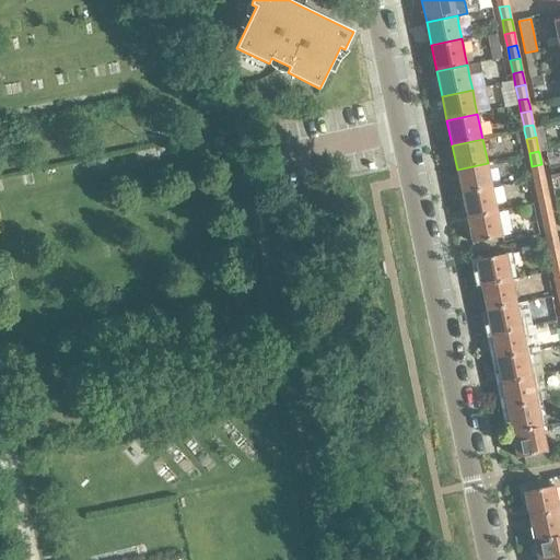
[(488,163),(457,170),(462,195),(492,188),(488,163)]
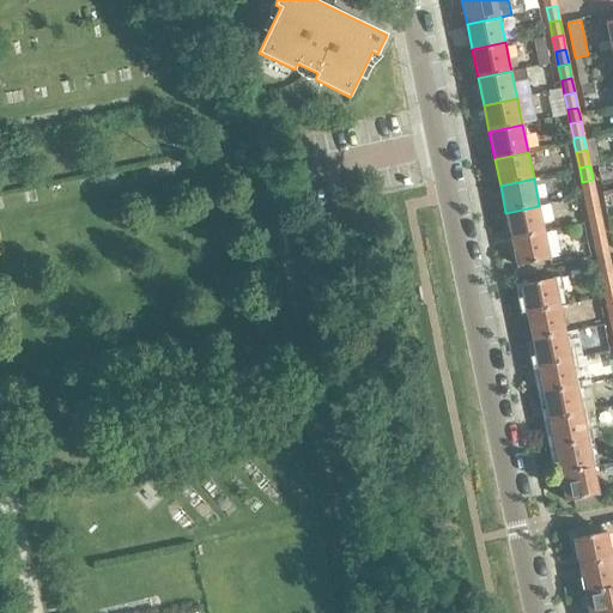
[(593,180),(582,182),(586,196),(595,194),(593,180)]
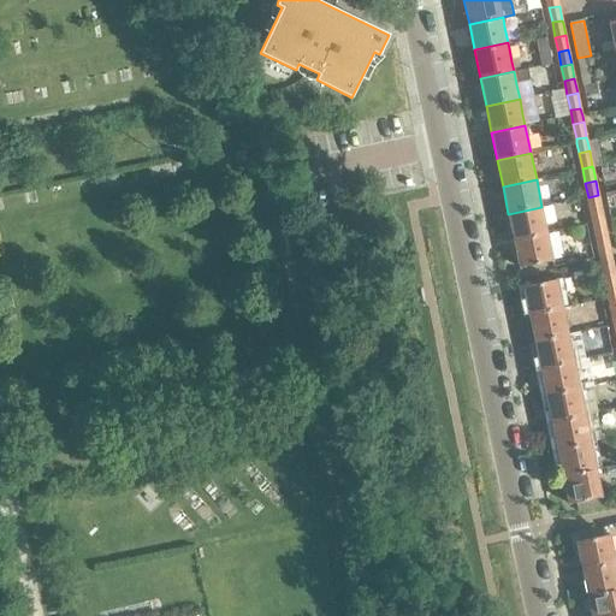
[(598,195),(588,197),(591,211),(602,209),(598,195)]
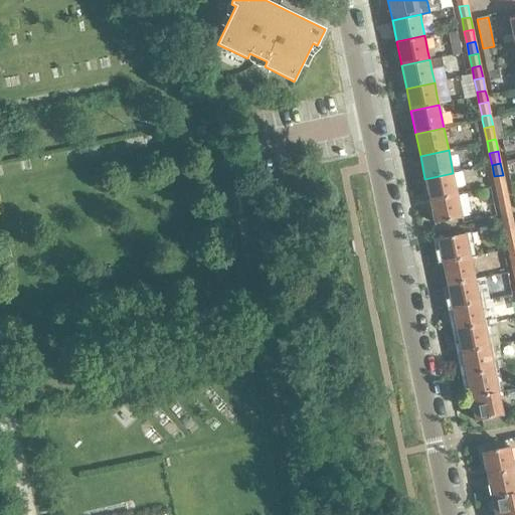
[(453,173),(424,179),(430,201),(458,195),(453,173)]
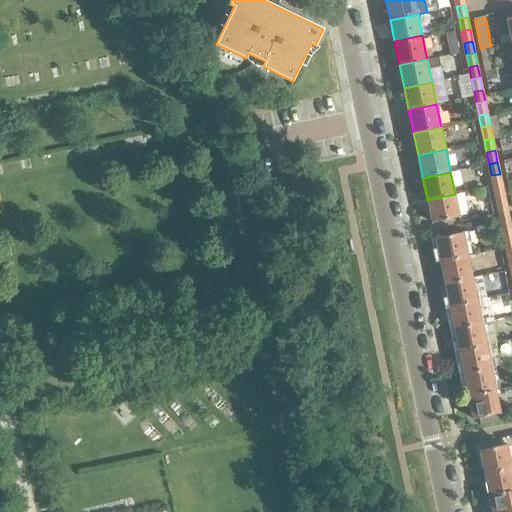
[(500,174),(491,175),(494,187),(502,186),(500,174)]
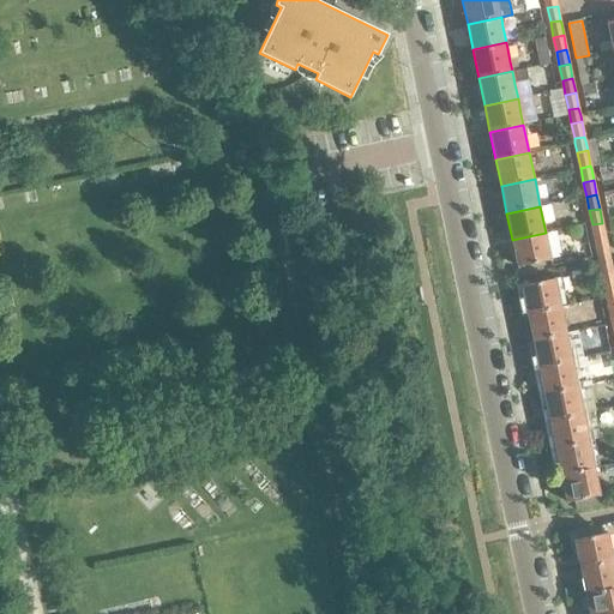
[(602,223),(593,224),(595,240),(606,238),(602,223)]
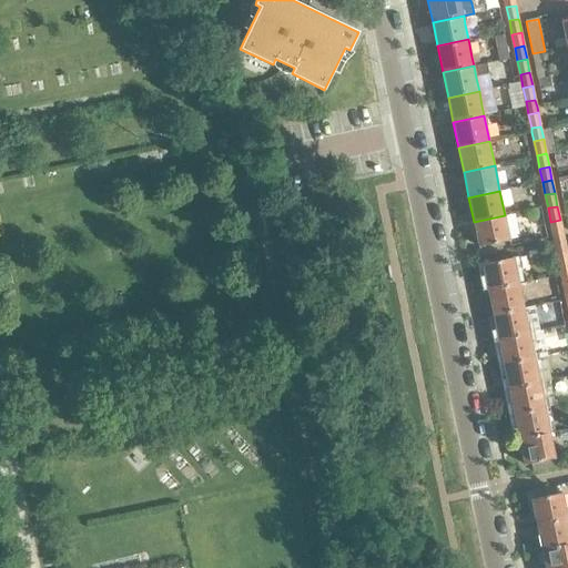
[(505,215),(474,222),(479,247),(509,241),(505,215)]
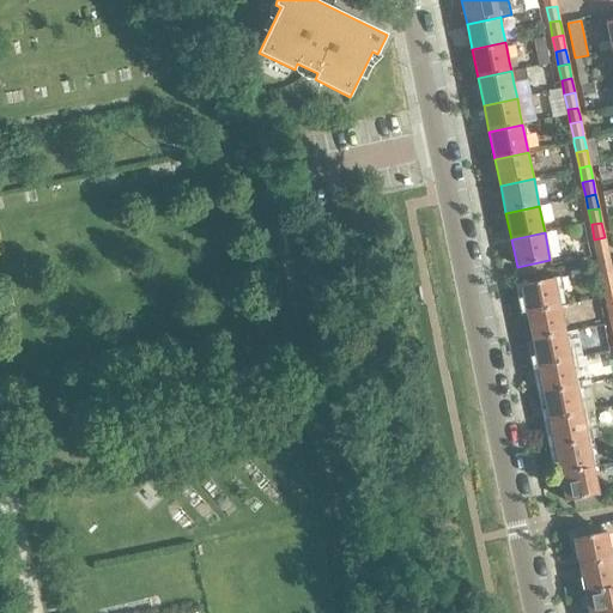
[(605,237),(594,240),(598,254),(607,252),(605,237)]
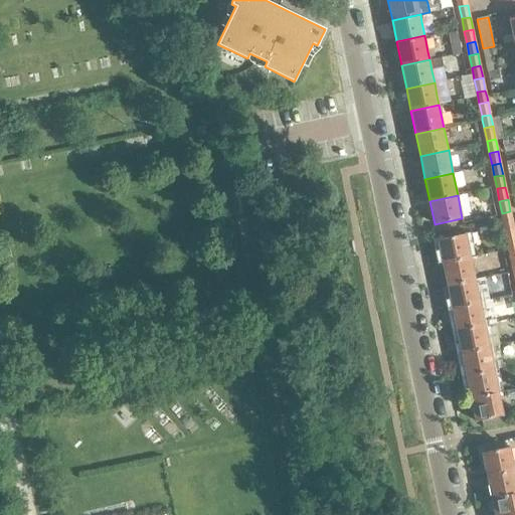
[(510,211),(502,213),(504,225),(513,223),(510,211)]
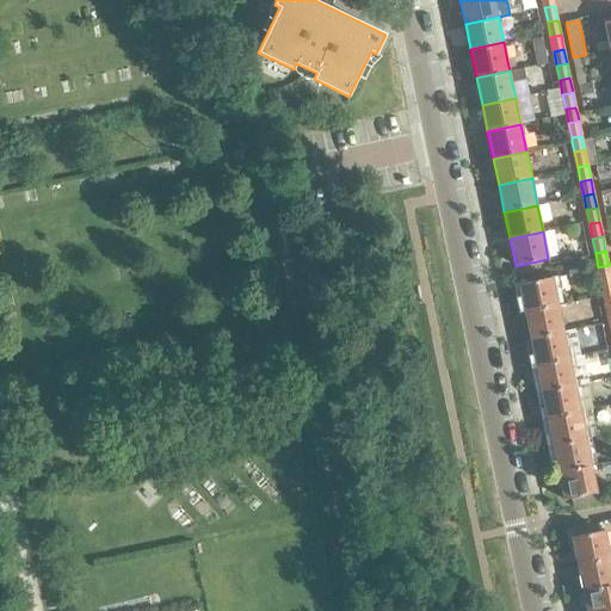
[(610,277),(609,265),(598,267),(602,282),(610,279),(610,277)]
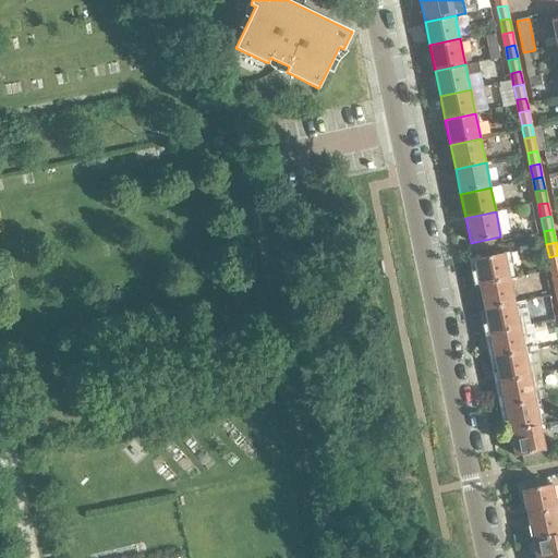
[(504,254),(475,261),(478,278),(480,284),(509,278),(504,254)]
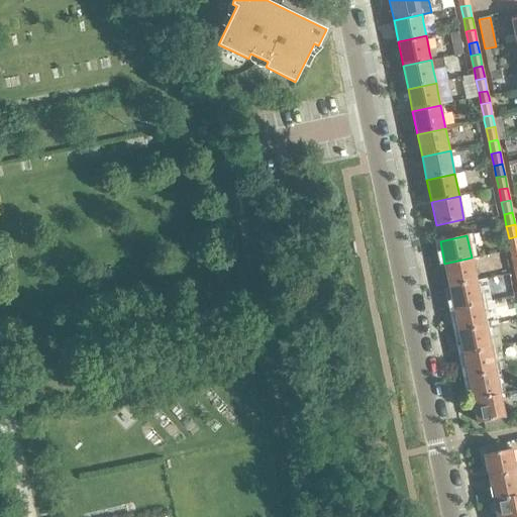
[(472,257),(444,264),(449,287),(477,281),(472,257)]
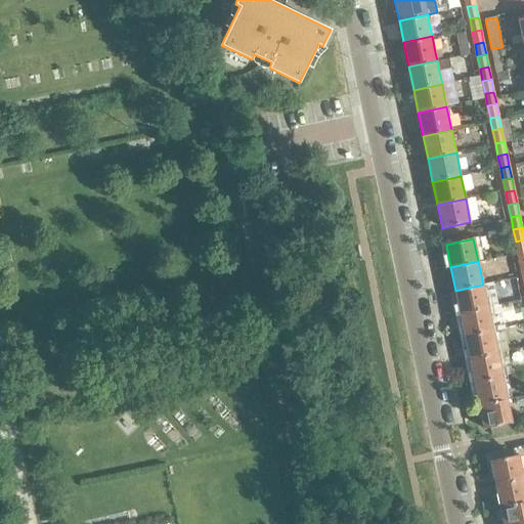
[(483,285),(455,291),(460,313),(488,307),(486,298),(483,285)]
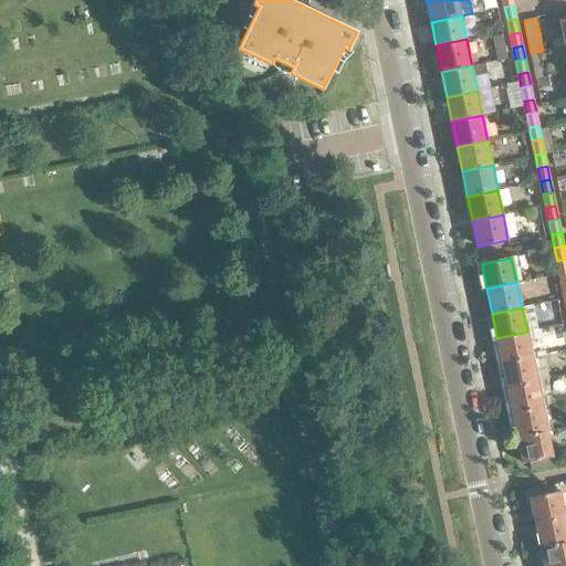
[(527,332),(496,338),(502,364),(533,357),(527,332)]
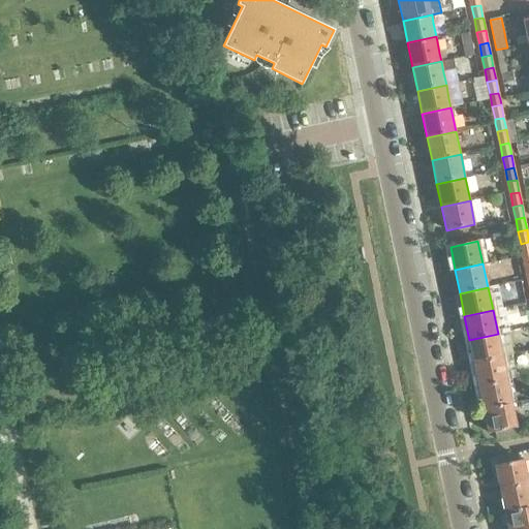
[(498,334),(469,340),(474,363),(502,356),(498,334)]
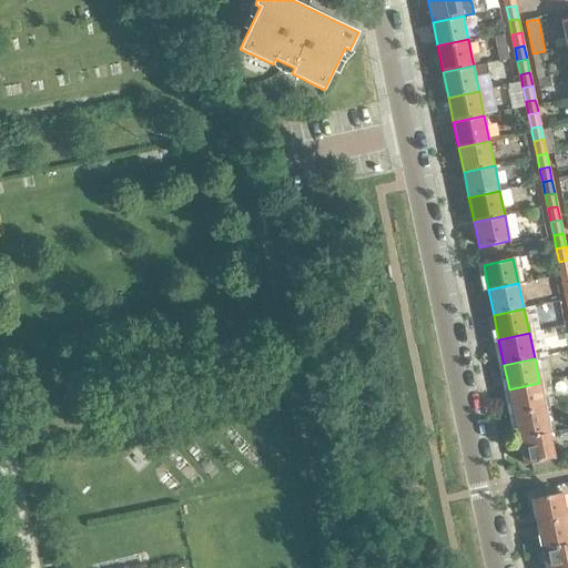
[(539,383),(509,389),(514,414),(545,407),(541,394),(539,384),(539,383)]
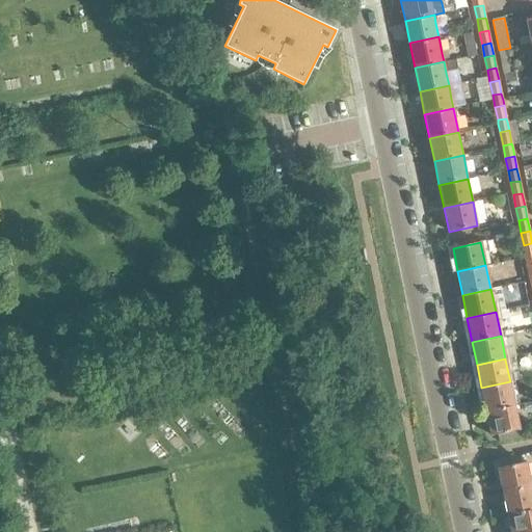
[(510,381),(481,388),(486,411),(515,405),(510,381)]
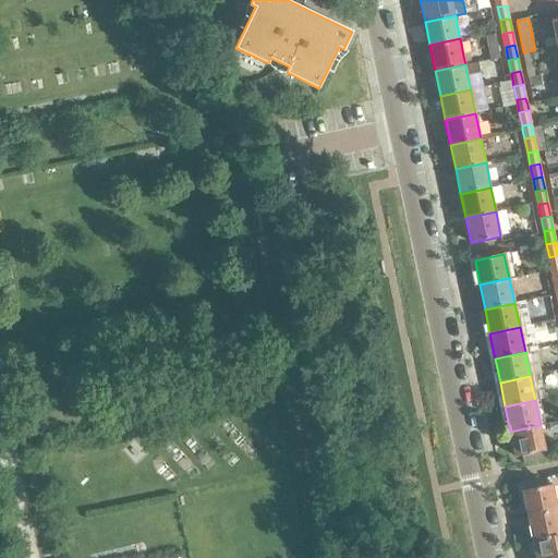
[(541,425),(510,432),(516,457),(546,451),(541,425)]
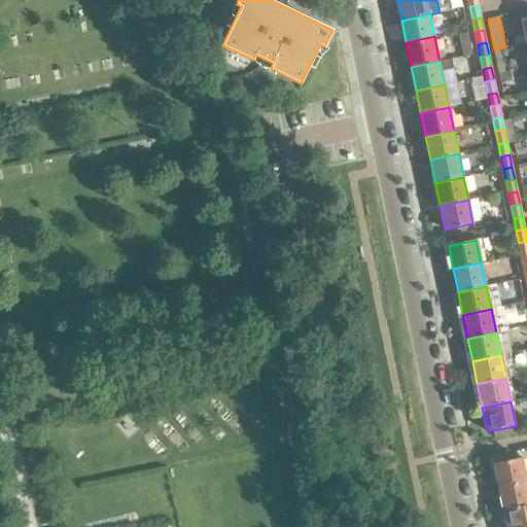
[(522,457),(493,463),(498,486),(526,480),(522,457)]
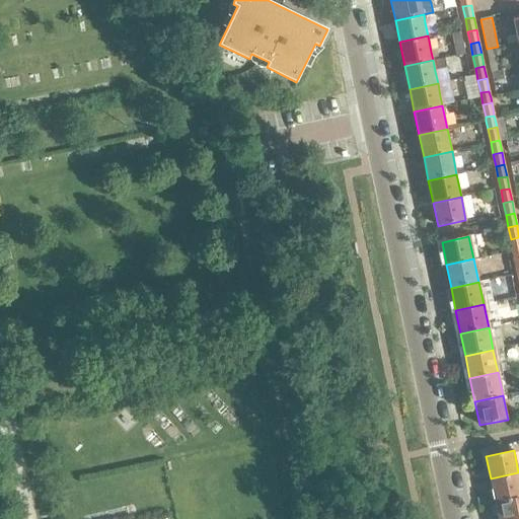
[(518,471),(518,472),(491,478),(495,502),(518,496),(518,471)]
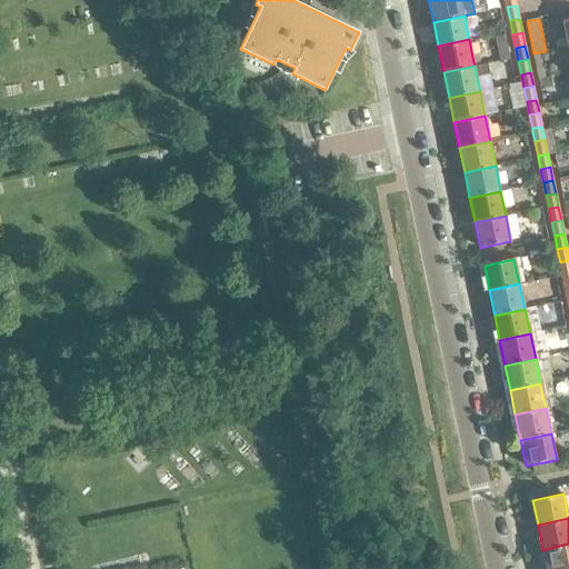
[(568,568),(568,543),(542,550),(546,568),(568,568)]
